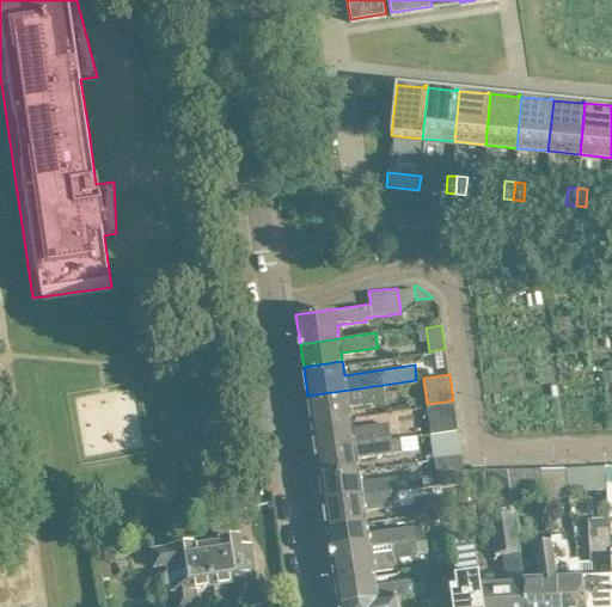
[(384,385),(307,396),(310,409),(310,410),(311,420),(311,421),(352,415),(352,414),(350,405),(386,399),(384,385)]
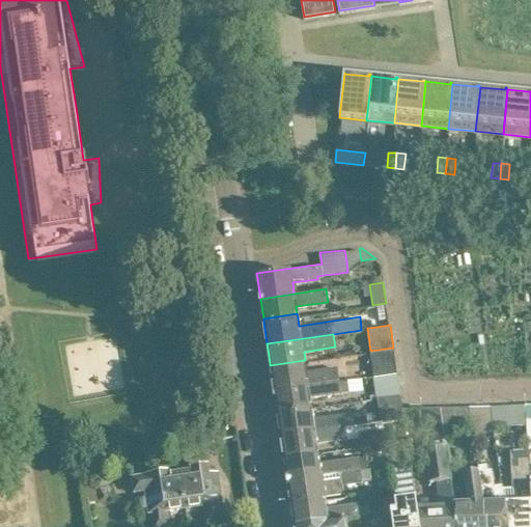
[(393,348),(370,351),(373,375),(374,375),(397,371),(393,348)]
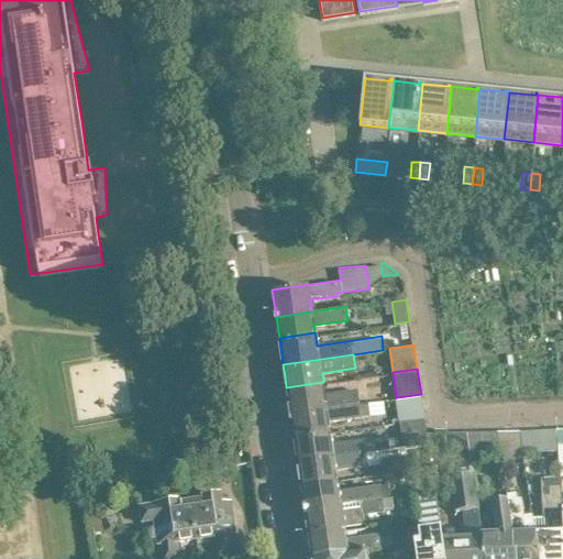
[(323,382),(286,387),(287,390),(290,412),(360,403),(357,387),(324,393),(323,384),(323,382)]
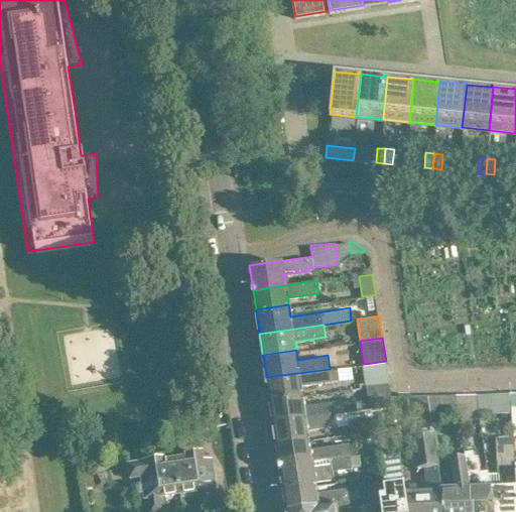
[(386,361),(364,364),(367,385),(389,382),(386,361)]
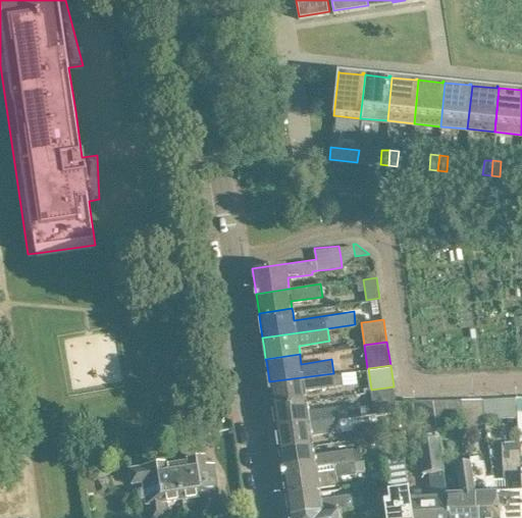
[(333,373),(269,381),(272,405),(306,400),(305,389),(343,383),(342,372),(333,373)]
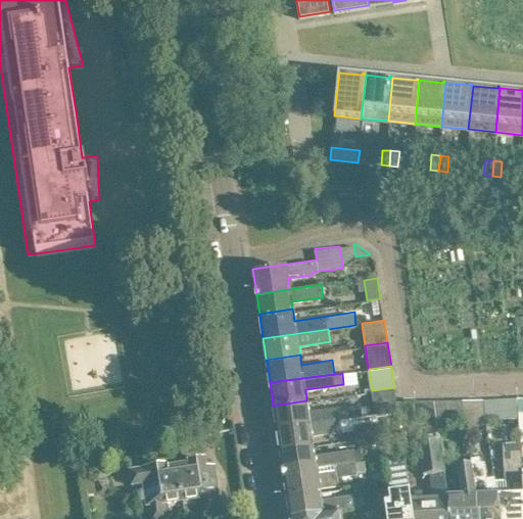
[(276,427),(377,413),(377,414),(397,411),(396,399),(394,387),(372,390),(373,404),(361,406),(360,403),(308,411),(306,400),(273,406),(276,427)]
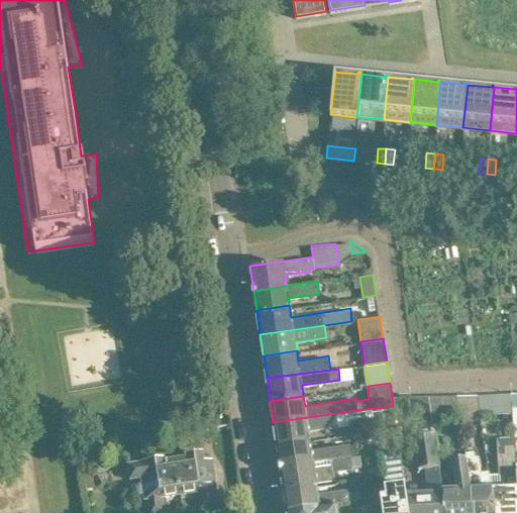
[(512,392),(477,394),(480,413),(511,411),(511,413),(513,413),(512,392)]
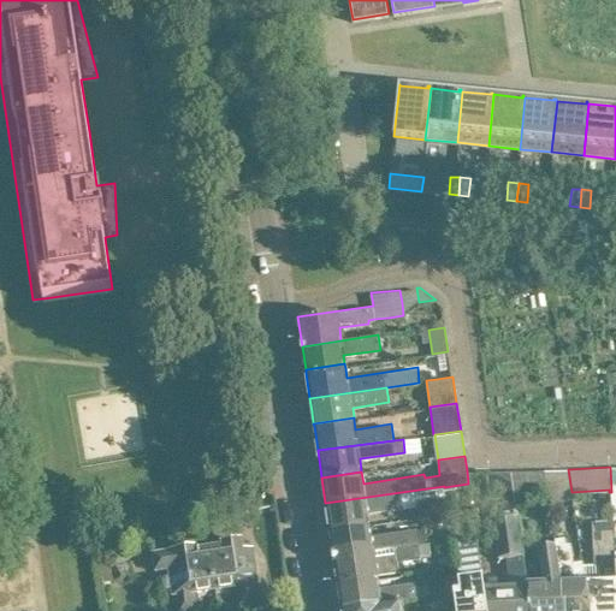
[(544,469),(510,470),(513,487),(528,486),(546,485),(544,469)]
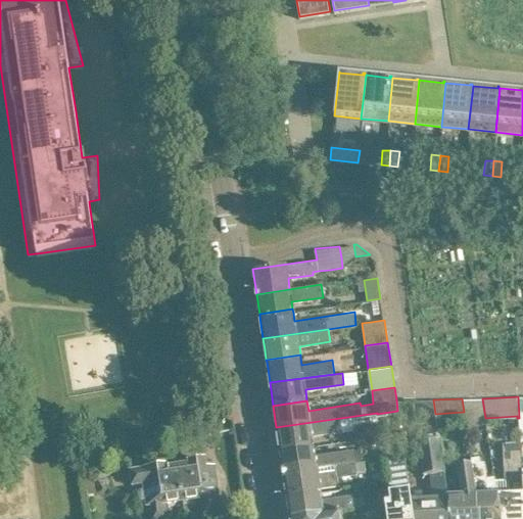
[(486,424),(485,418),(482,398),(462,398),(464,412),(466,427),(486,424)]
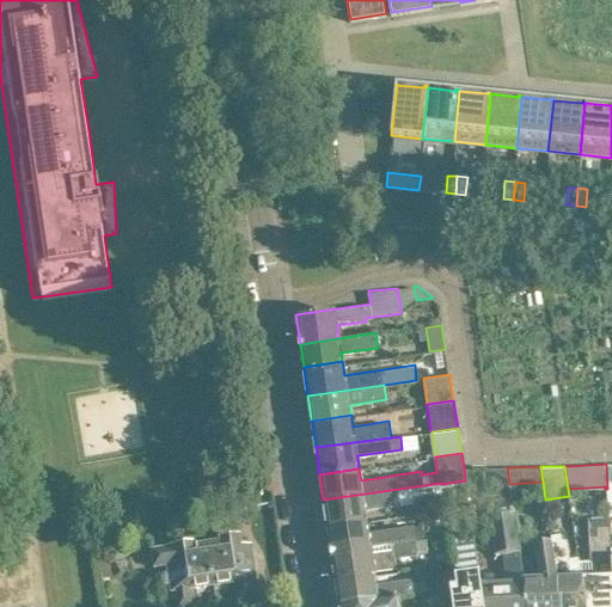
[(507,467),(483,467),(487,495),(500,494),(510,492),(509,484),(507,467)]
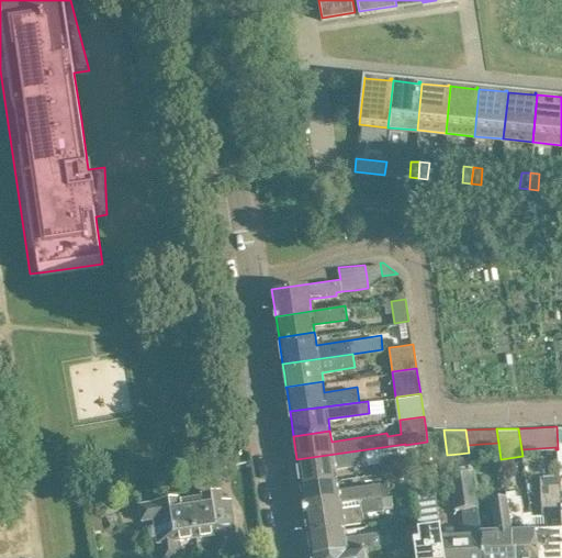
[(405,444),(296,459),(301,483),(337,478),(335,467),(407,456),(405,445),(405,444)]
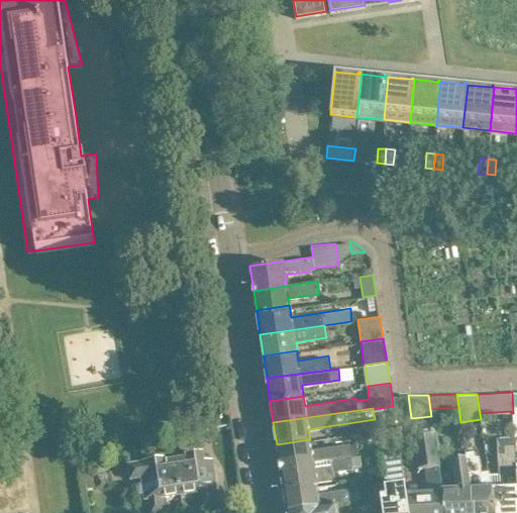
[(445,512),(442,489),(433,429),(414,432),(419,468),(425,467),(429,491),(406,492),(408,512),(445,512)]
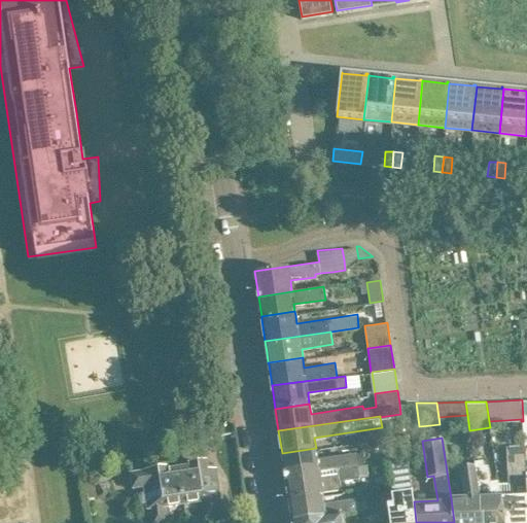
[(513,496),(500,496),(503,522),(526,522),(526,494),(526,471),(525,457),(525,446),(506,447),(507,483),(512,483),(513,496)]
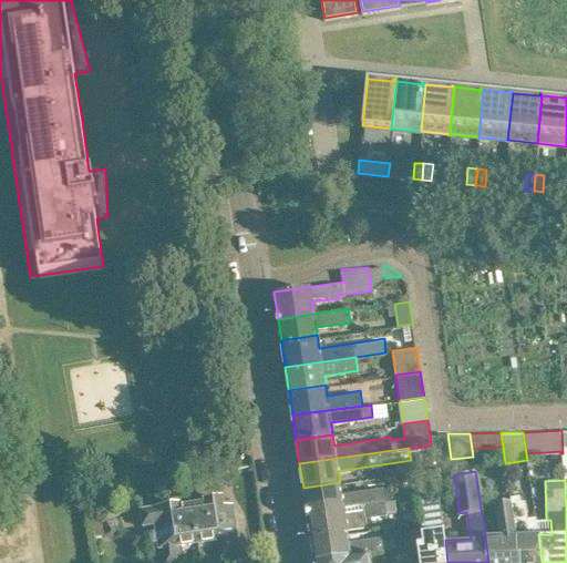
[(341,493),(340,482),(303,488),(307,512),(384,500),(383,488),(341,493)]
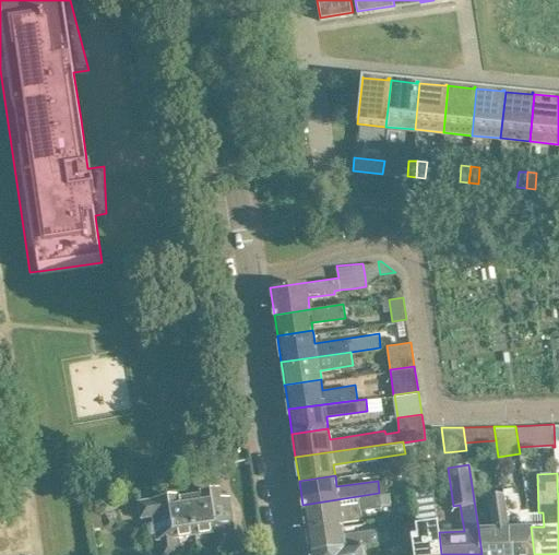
[(441,554),(439,532),(431,484),(412,487),(420,554),(441,554)]
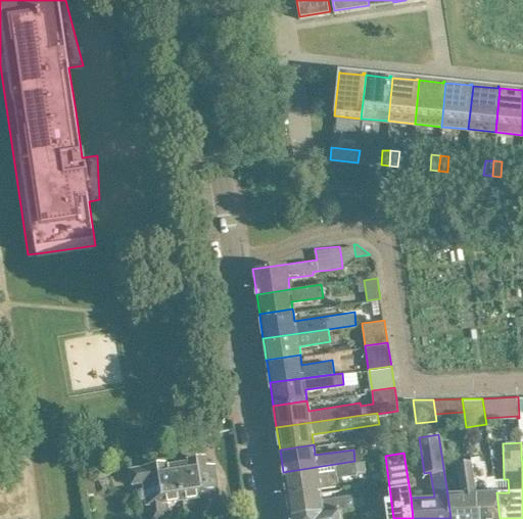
[(479,456),(470,456),(471,458),(471,463),(479,518),(500,518),(496,492),(494,479),(493,475),(486,476),(484,462),(480,462),(479,456)]
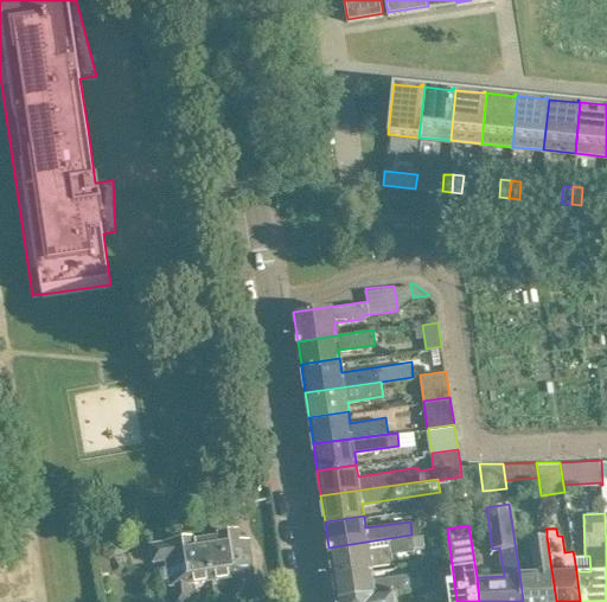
[(219,535),(205,537),(211,577),(232,574),(235,594),(255,591),(251,571),(254,571),(249,539),(240,540),(237,530),(219,532),(219,535)]
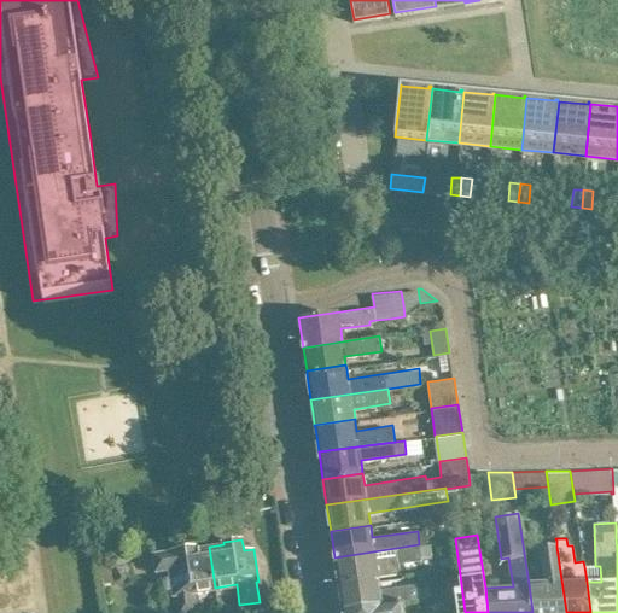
[(546,583),(529,584),(532,612),(566,612),(557,541),(540,542),(546,583)]
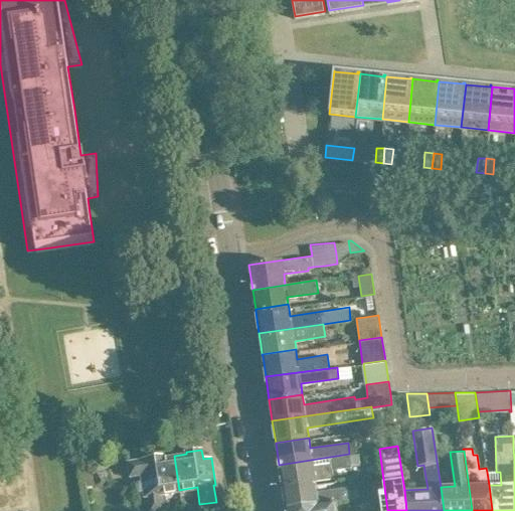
[(350,454),(279,465),(282,486),(315,481),(315,480),(331,477),(332,477),(331,469),(351,466),(351,464),(360,462),(358,453),(355,453),(350,454)]
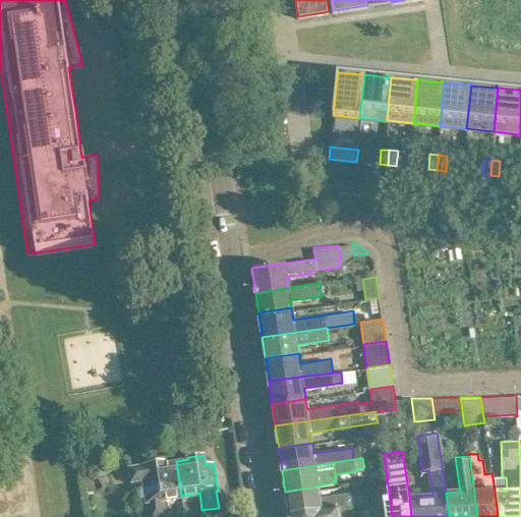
[(129,466),(131,480),(142,478),(146,501),(148,501),(150,516),(156,516),(167,516),(164,499),(181,496),(176,461),(165,463),(165,461),(129,466)]
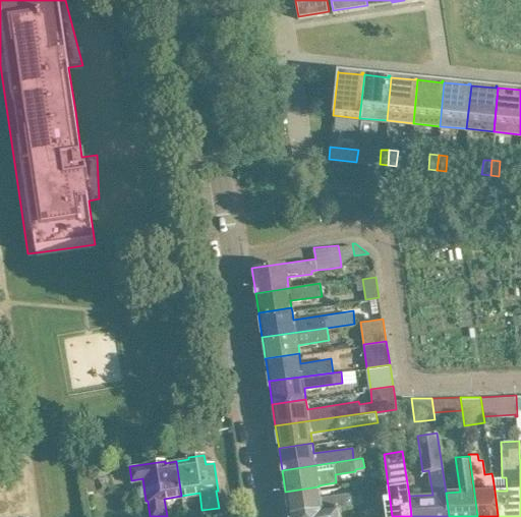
[(319,486),(285,492),(288,514),(339,506),(362,503),(361,493),(351,494),(351,493),(321,497),(320,489),(319,486)]
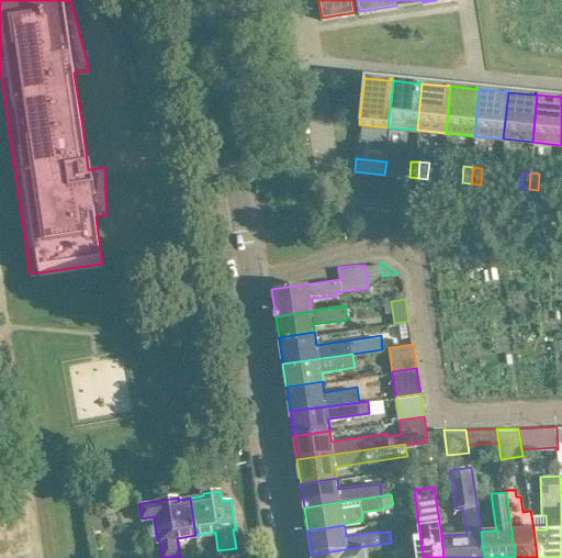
[(367,557),(366,546),(311,555),(311,557),(367,557)]
